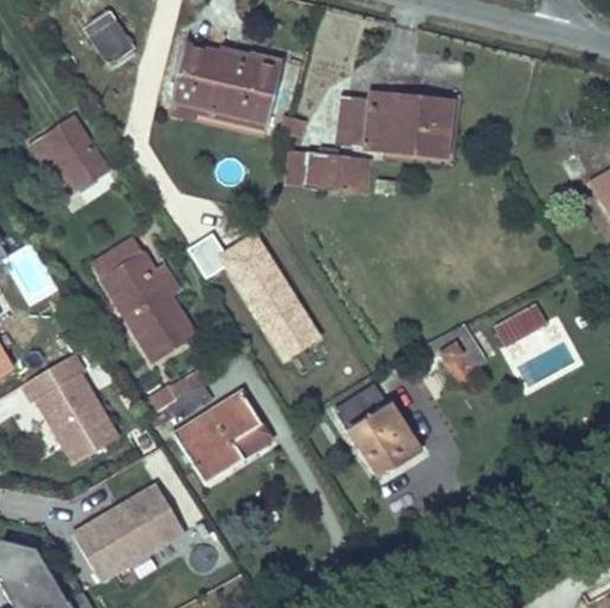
[(111,12),(86,29),(109,63),(134,48),(111,12)]
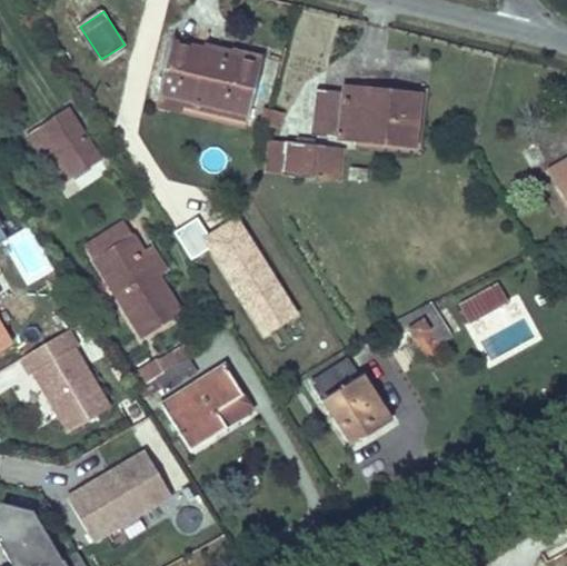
[(175,40),(161,91),(250,115),(262,63),(175,40)]
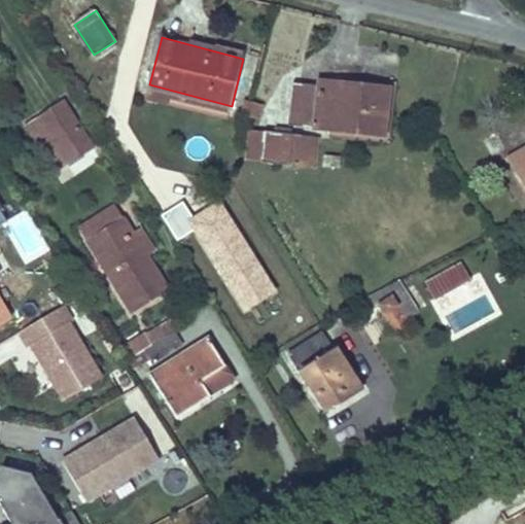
[(294,86),(292,106),(302,107),(300,126),(384,134),(389,89),(321,80),(320,90),(294,86)]
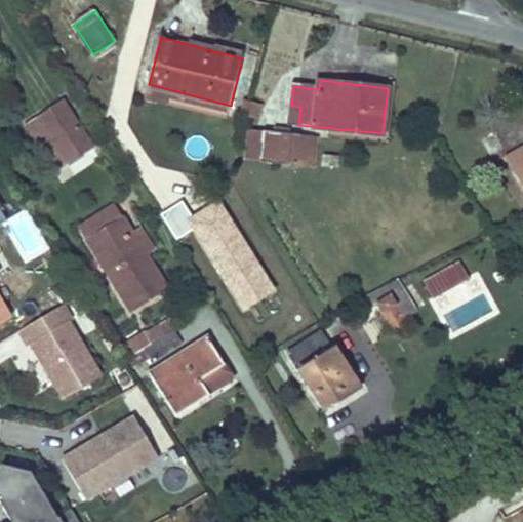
[(231,106),(149,84),(148,88),(230,110),(231,106)]
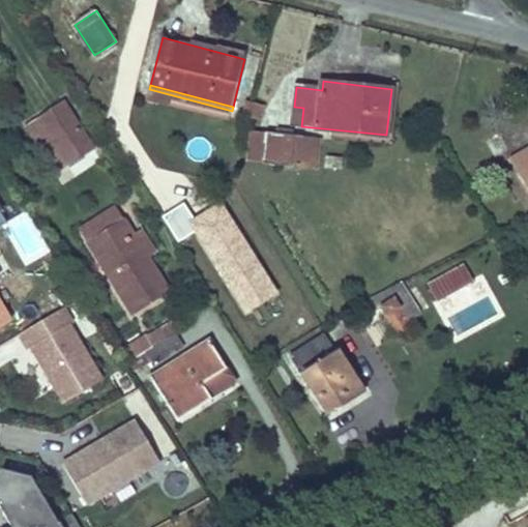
[(245,109),(254,111),(257,100),(248,97),(245,109)]
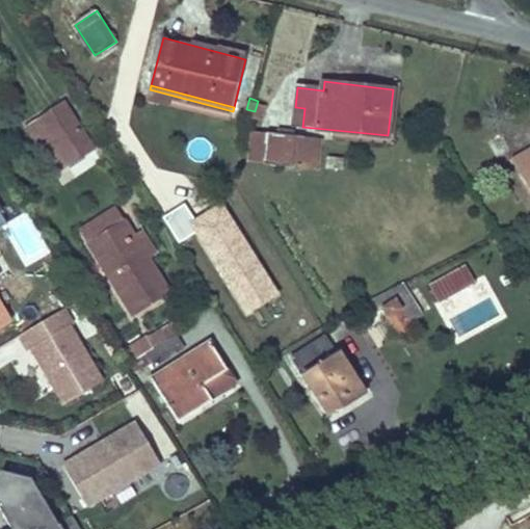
[(64,101),(38,117),(71,165),(96,149),(64,101)]
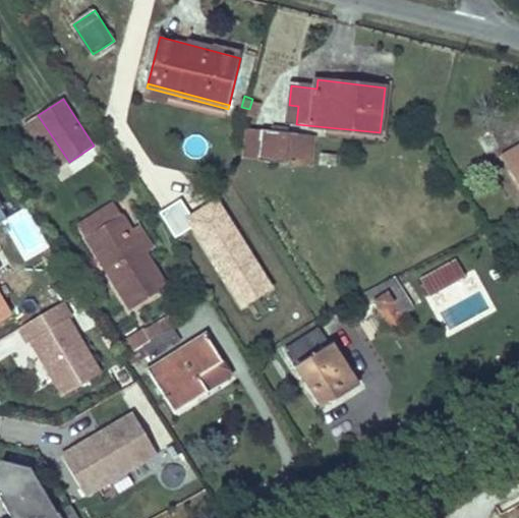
[(252,99),(249,109),(257,111),(261,101),(252,99)]
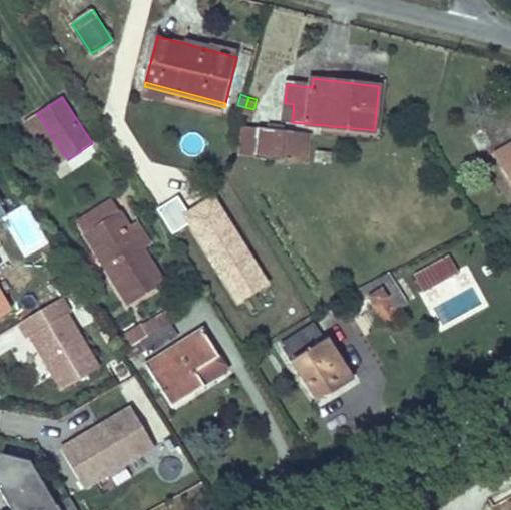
[(285,103),(283,120),(292,122),(294,104),(285,103)]
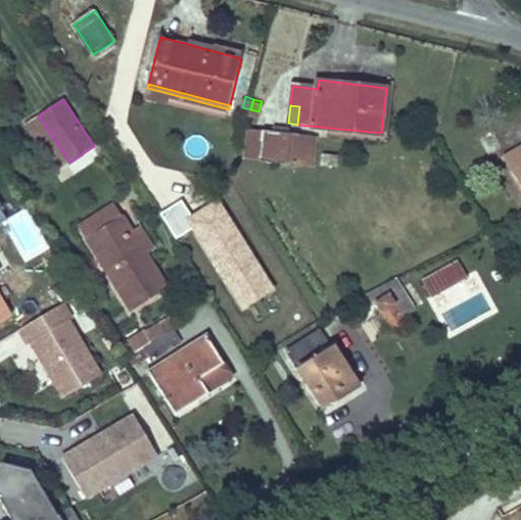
[(69,162),(38,115),(28,123),(58,171),(69,162)]
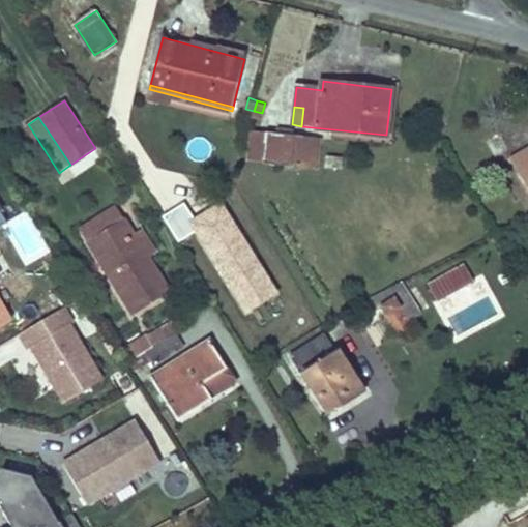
[(248,158),(264,160),(267,130),(253,129),(248,158)]
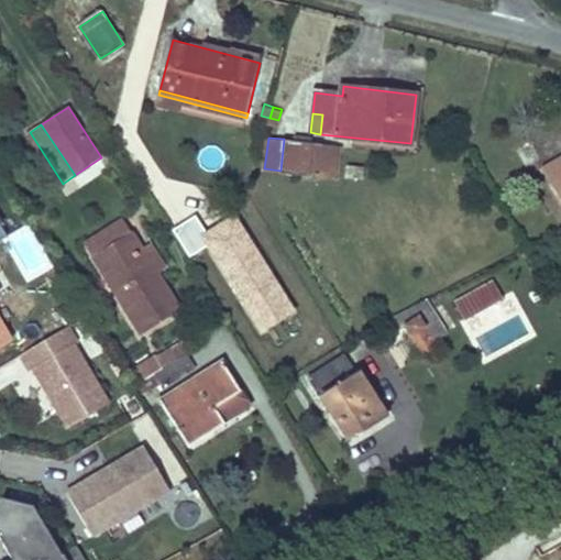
[(284,139),(281,171),(319,175),(322,143),(284,139)]
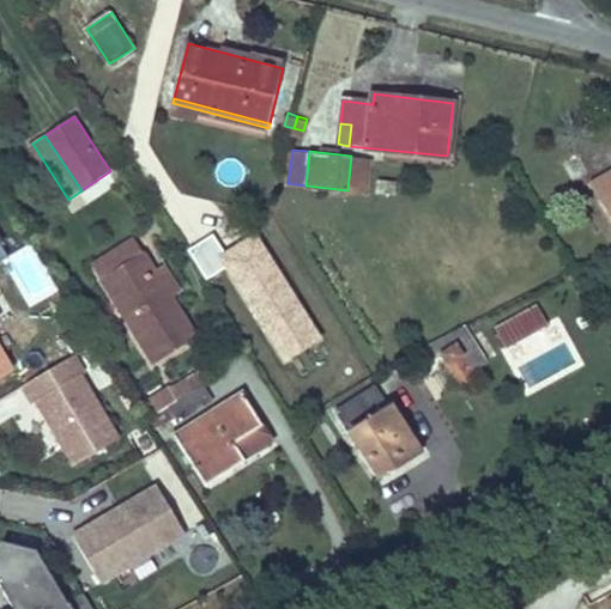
[(351,156),(348,190),(367,192),(370,158),(351,156)]
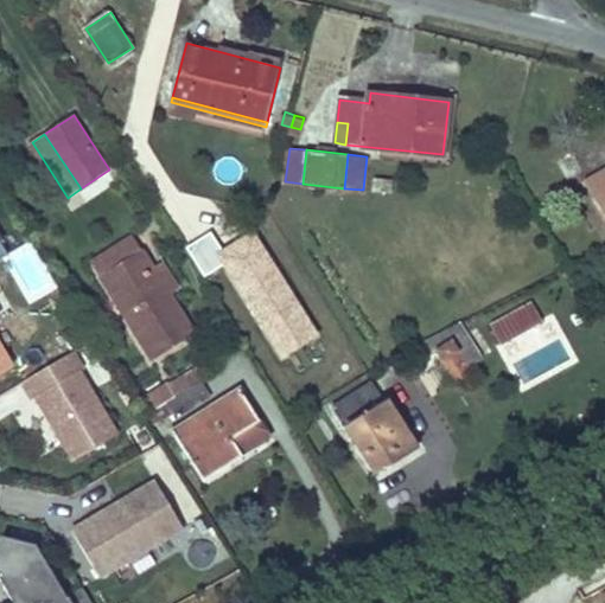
[(604,168),(590,178),(604,204),(604,168)]
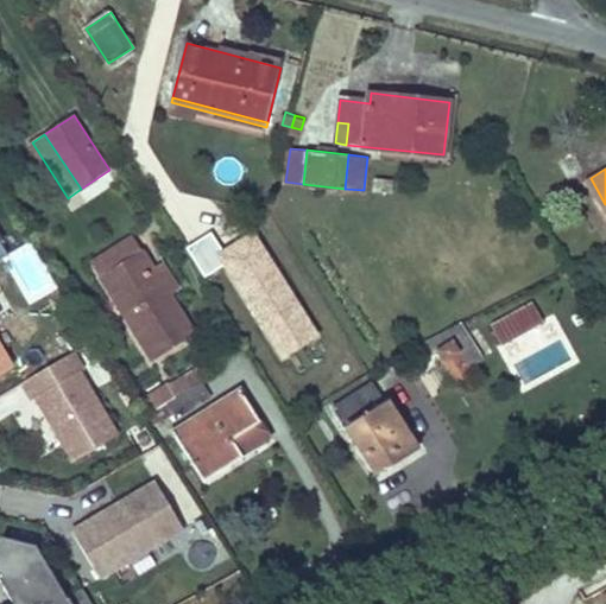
[(0,234),(0,259),(11,253),(0,234)]
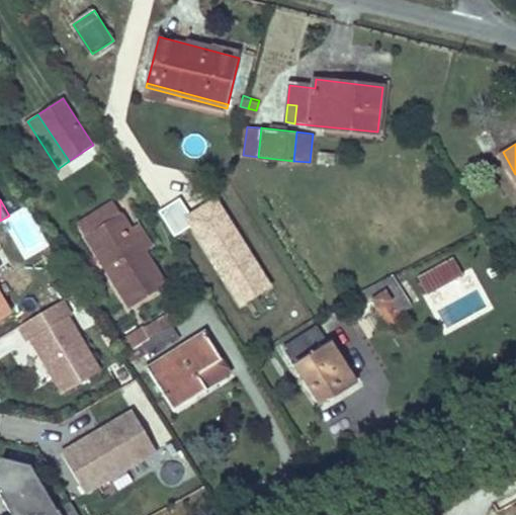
[(79,223),(86,234),(121,212),(114,201),(79,223)]
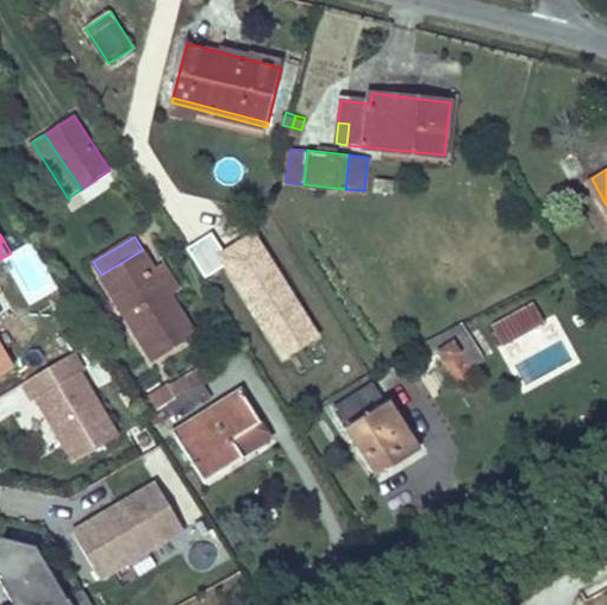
[(143,250),(101,275),(154,359),(194,333),(169,292),(155,271),(143,250)]
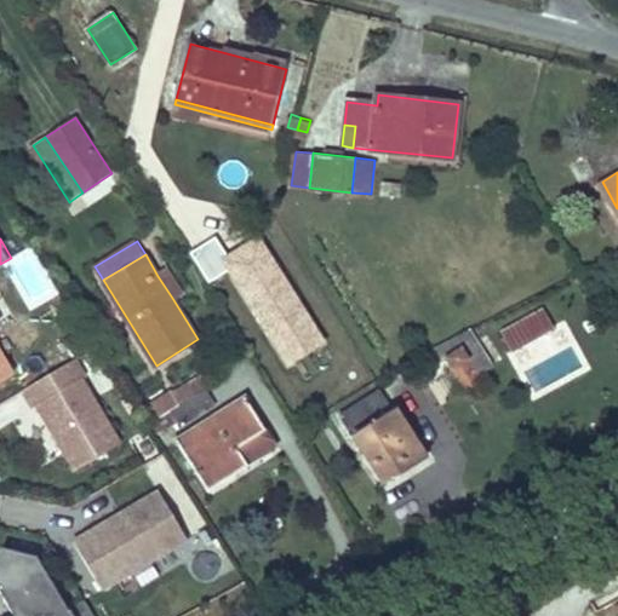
[(166,271),(158,276),(172,298),(179,293),(166,271)]
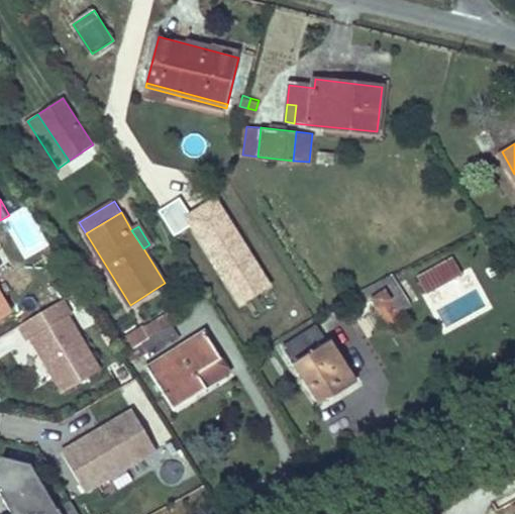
[(454,254),(421,273),(430,290),(464,272),(454,254)]
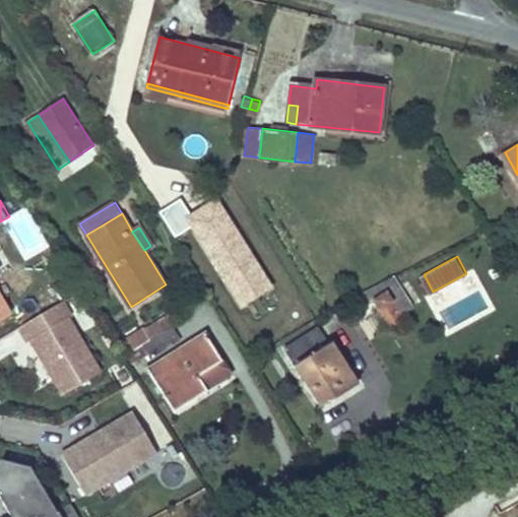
[(392,275),(368,288),(389,325),(405,316),(402,311),(410,306),(392,275)]
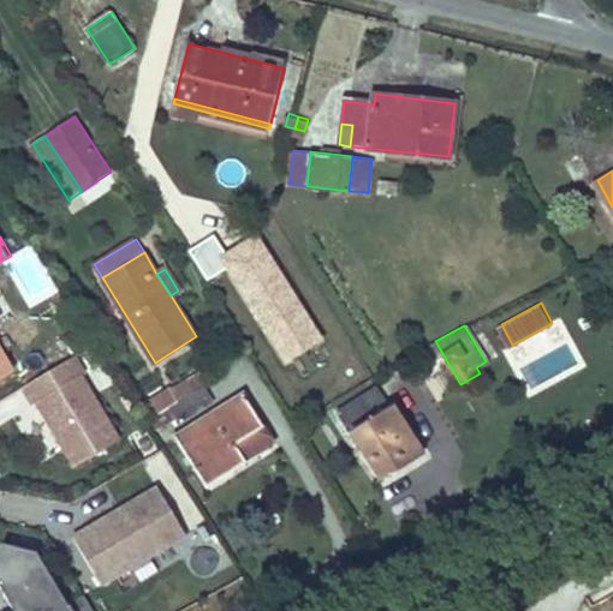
[(0,378),(15,370),(0,346),(0,378)]
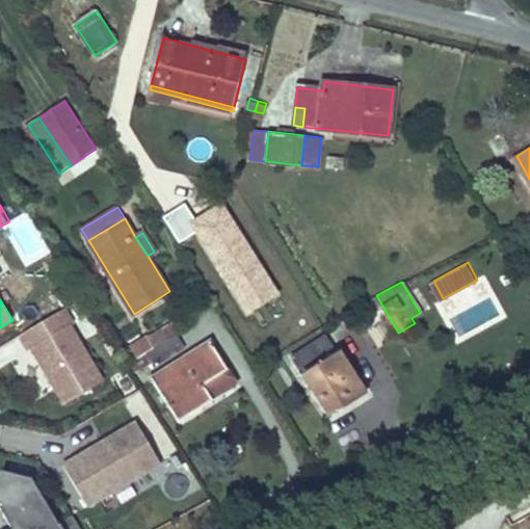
[(65,308),(21,334),(29,349),(33,347),(65,402),(104,380),(71,324),(74,322),(65,308)]
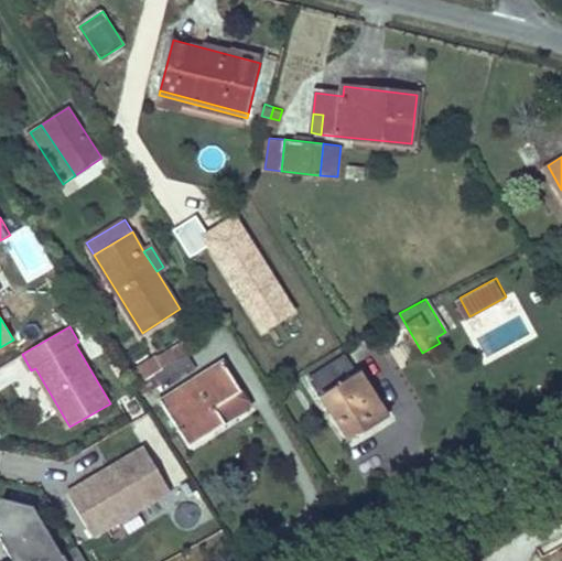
[(160,354),(166,366),(186,354),(190,352),(182,340),(160,354)]
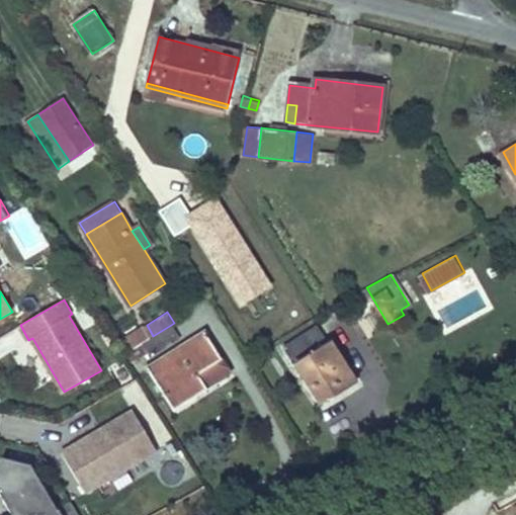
[(150,339),(129,352),(134,361),(148,353),(150,357),(180,339),(171,325),(153,336),(150,339)]
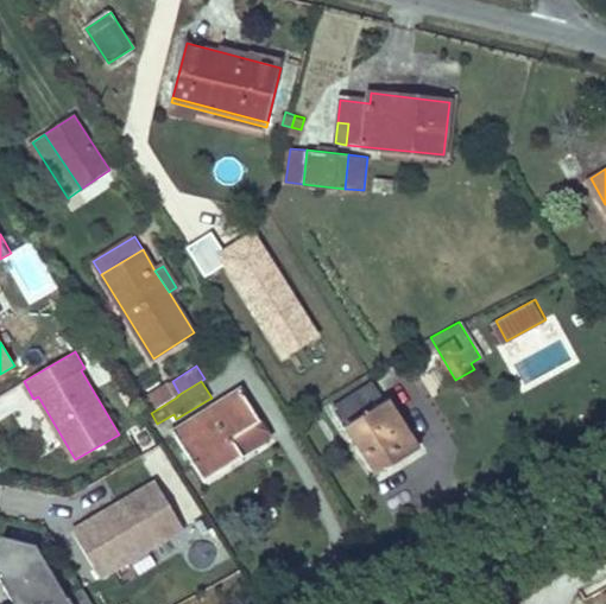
[(143,399),(151,413),(176,398),(168,383),(143,399)]
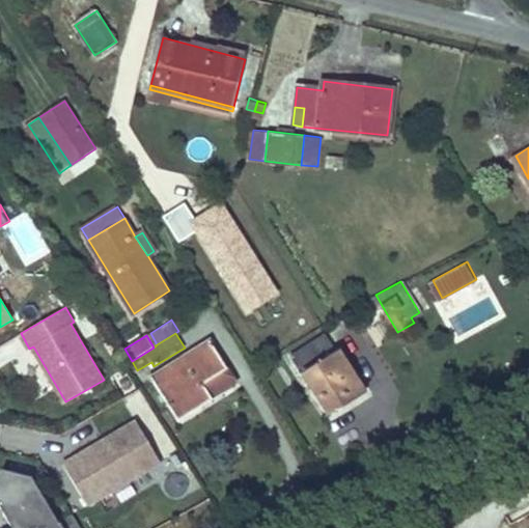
[(324,336),(291,355),(328,414),(366,391),(340,349),(334,353),(324,336)]
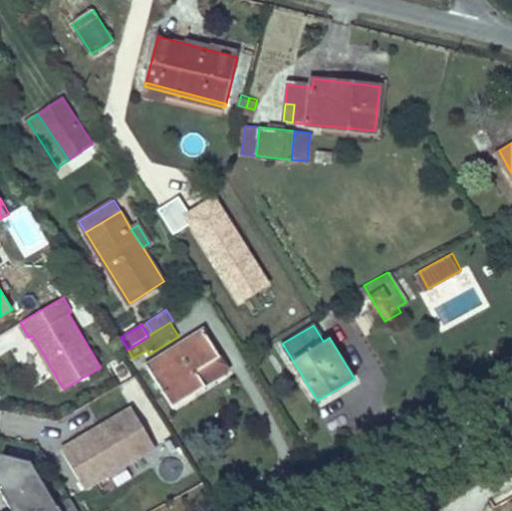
[(206,386),(197,371),(221,356),(204,329),(148,364),(173,406),(206,386)]
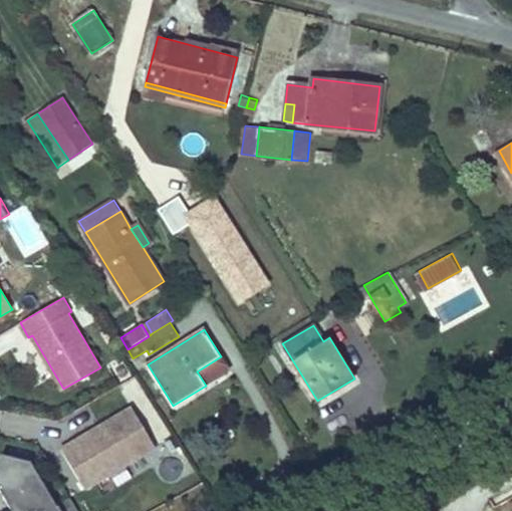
[(221,356),(197,371),(206,386),(229,370),(221,356)]
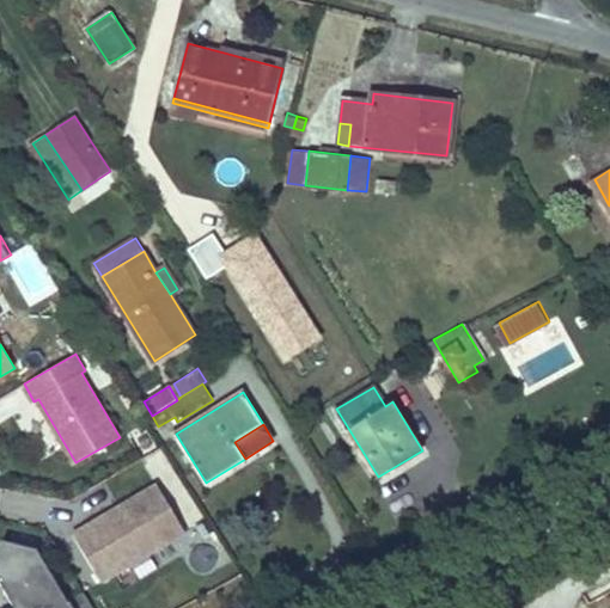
[(184,532),(157,484),(73,533),(102,581),(184,532)]
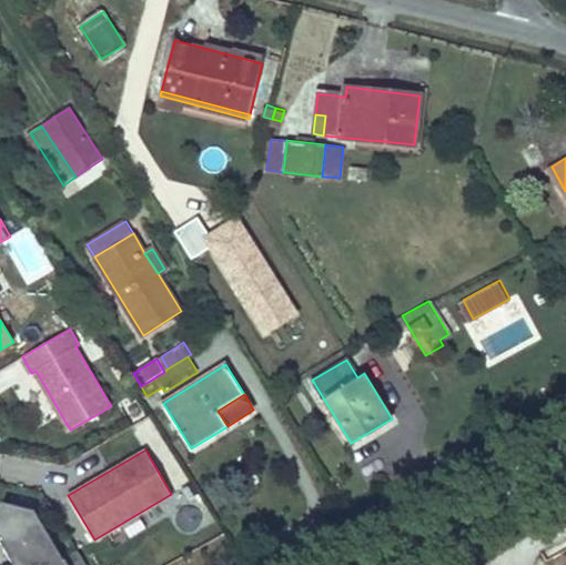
[(12,564),(88,564),(79,548),(63,558),(39,517),(54,508),(49,500),(34,508),(3,502),(0,514),(0,540),(14,564),(12,564)]
